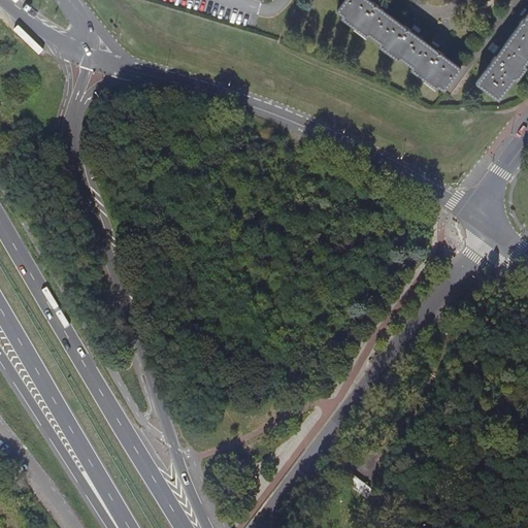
[(444,91),(456,74),(461,67),(368,0),(345,0),(337,11),(444,91)]
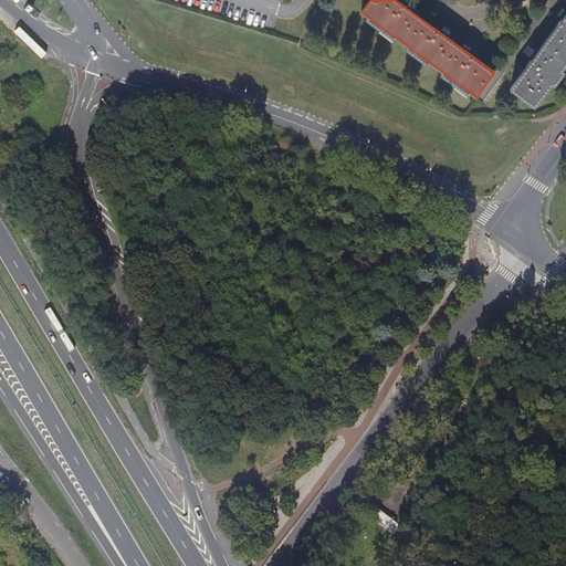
[(565,14),(513,85),(537,104),(565,64),(565,14)]
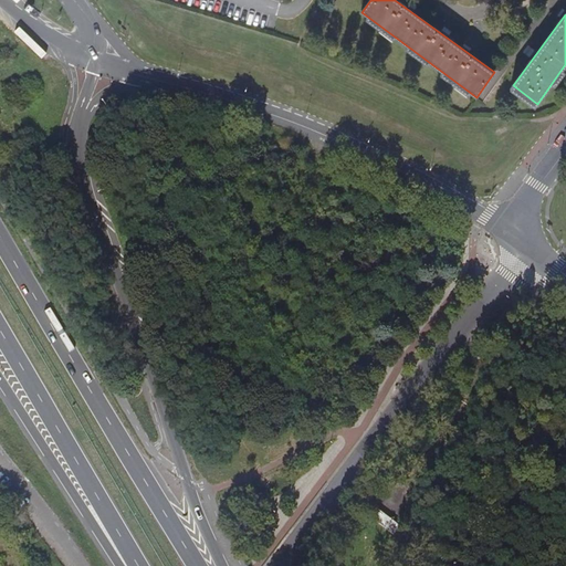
[(400,526),(369,502),(364,510),(373,517),(373,519),(394,535),(400,526)]
